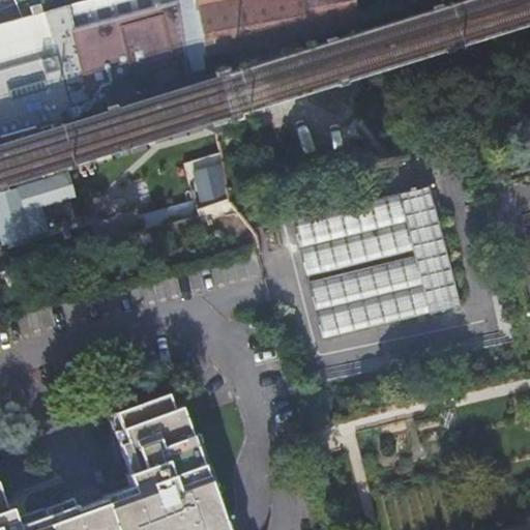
[(0,140),(69,119),(67,109),(102,98),(134,90),(135,92),(164,84),(170,80),(199,71),(203,70),(201,57),(192,11),(189,0),(173,0),(174,4),(165,7),(163,0),(100,0),(88,3),(20,22),(0,27),(0,140)]
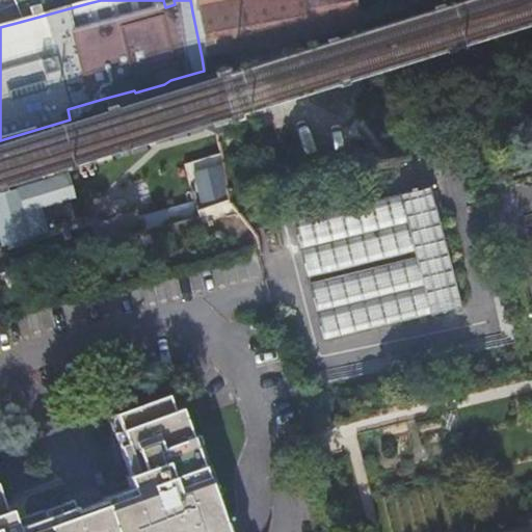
[(9,0),(20,22),(88,3),(86,0),(9,0)]
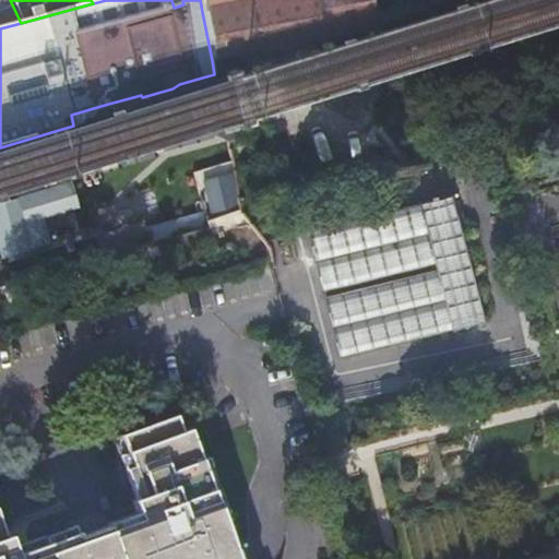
[(321,0),(329,37),(376,27),(376,26),(370,0),(200,0),(202,12),(261,0),(321,0)]
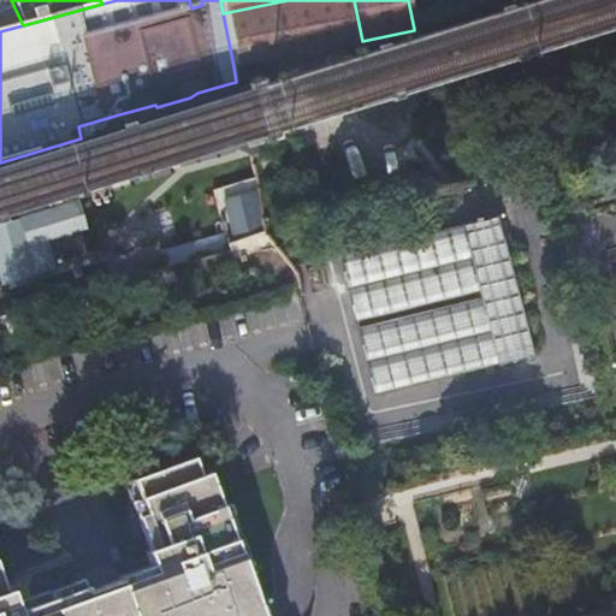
[(288,0),(223,13),(234,66),(362,42),(362,41),(354,0),(288,0)]
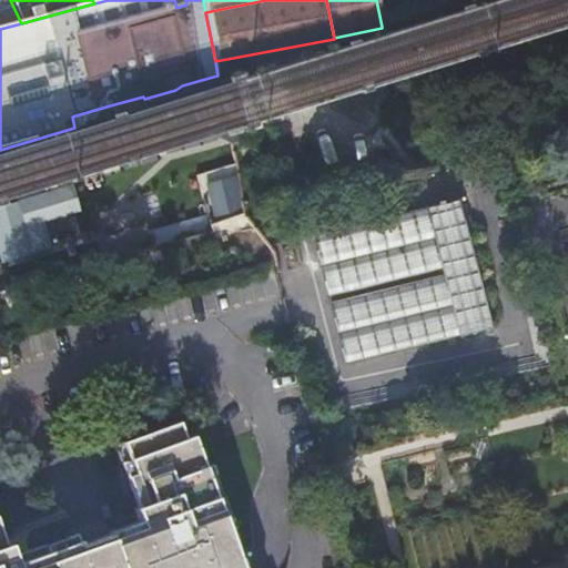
[(463,0),(376,0),(382,28),(463,0)]
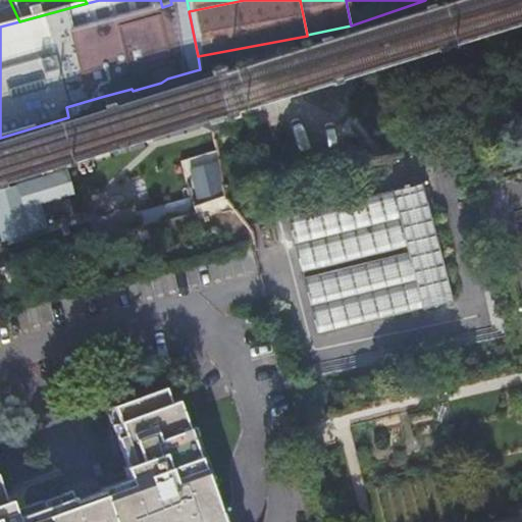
[(66,107),(68,117),(104,107),(101,97),(66,107)]
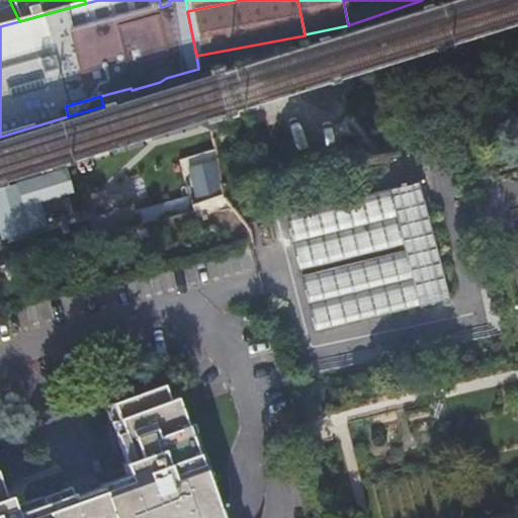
[(0,184),(38,173),(47,171),(38,141),(34,142),(34,143),(13,150),(12,149),(11,149),(11,150),(0,153),(0,184)]
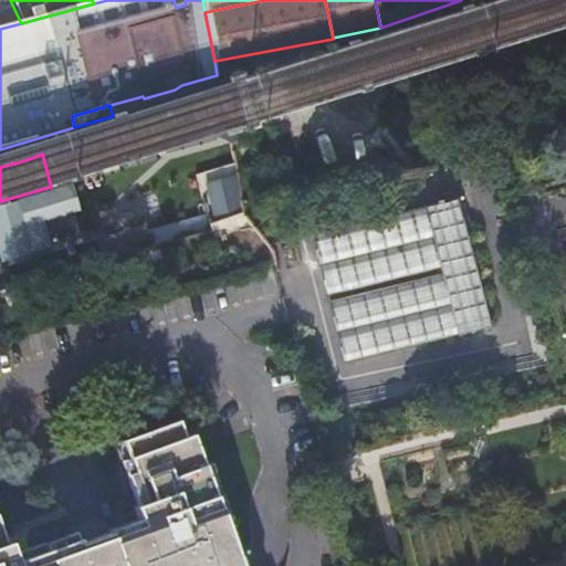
[(440,202),(426,206),(441,268),(442,273),(458,335),(491,327),(459,198),(444,201),(444,199),(439,199),(440,202)]
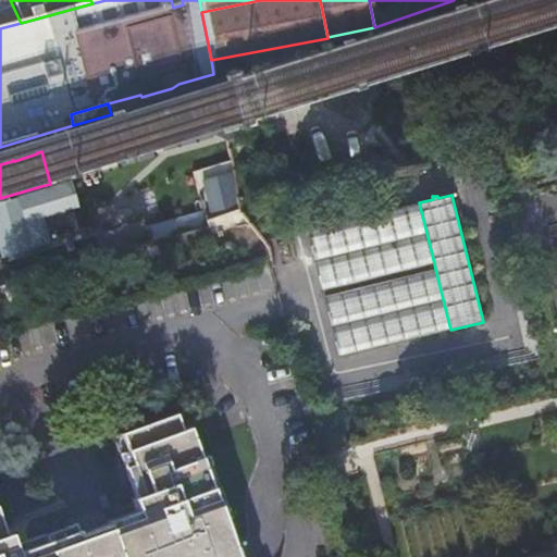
[(434,263),(419,202),(307,230),(322,291),(434,263)]
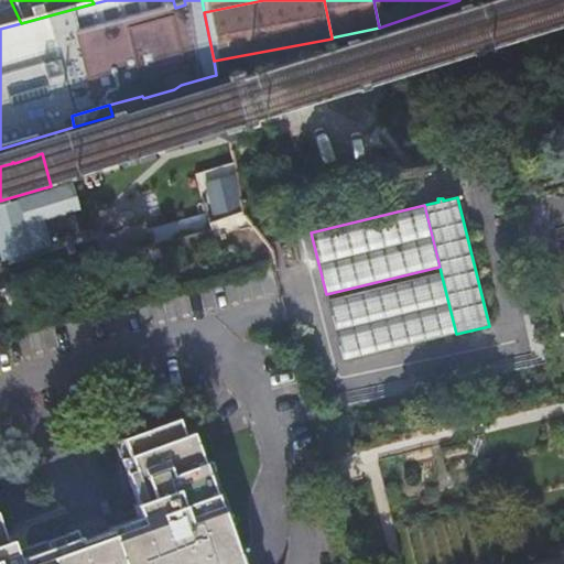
[(343,362),(456,334),(441,272),(327,301),(343,362)]
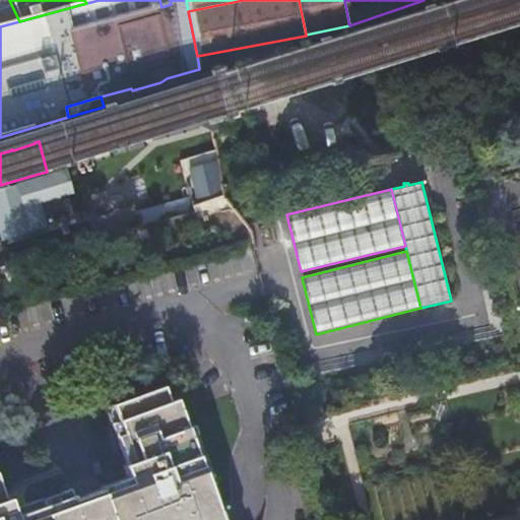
[(219,519),(175,391),(105,415),(125,474),(131,491),(104,501),(110,516),(111,519),(219,519)]
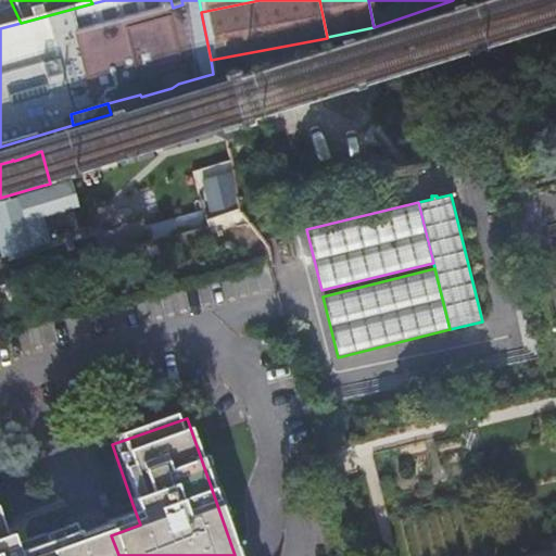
[(0,555),(118,555),(117,552),(104,555),(3,555),(0,545),(0,555)]
